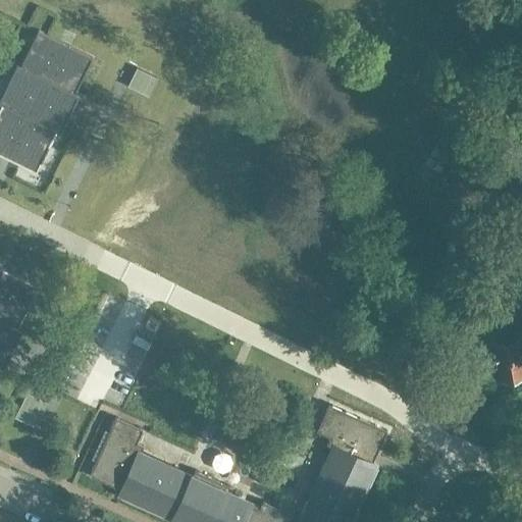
[(20,66),(19,66),(16,64),(0,97),(0,103),(1,104),(0,105),(0,154),(37,172),(57,132),(61,134),(80,95),(75,93),(93,58),(38,32),(20,66)]
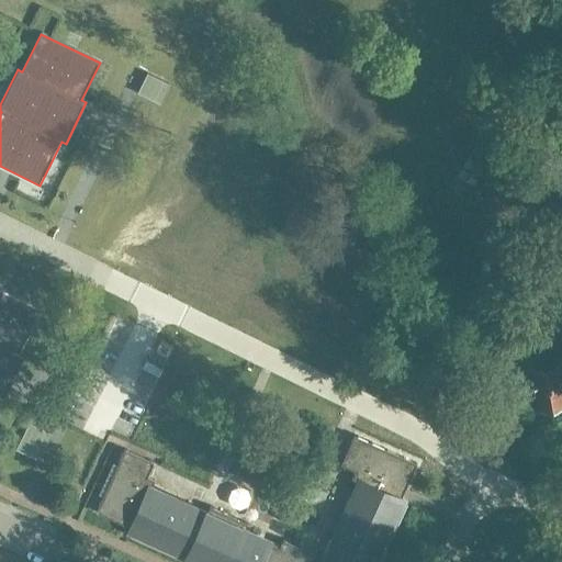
[(169,85),(147,75),(138,93),(160,104),(169,85)]
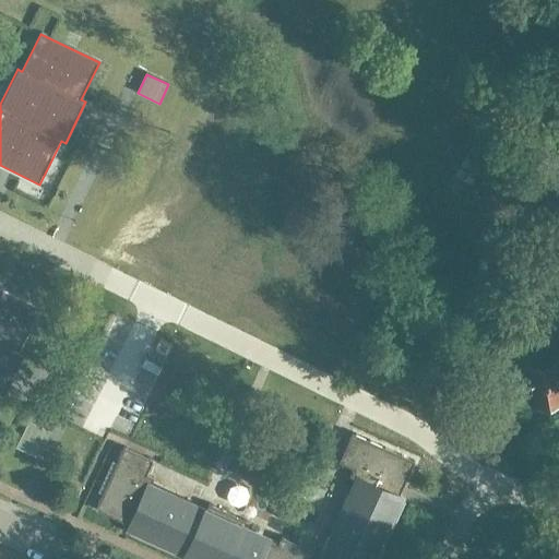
[(0,285),(0,392),(4,394),(24,354),(20,352),(35,321),(42,306),(24,298),(0,285)]
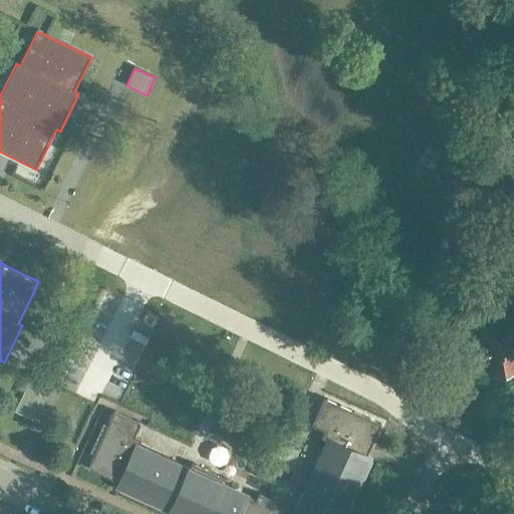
[(491,316),(476,318),(482,351),(487,350),(491,373),(513,368),(513,335),(513,330),(494,334),(491,316)]
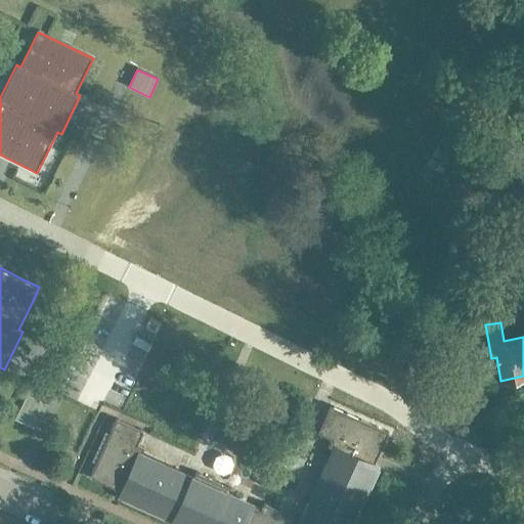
[(116,419),(89,477),(115,489),(123,492),(121,495),(184,523),(349,523),(376,467),(374,466),(377,457),(388,433),(330,406),(317,433),(331,439),(328,446),(335,449),(301,523),(291,523),(290,523),(293,517),(264,504),(261,510),(229,496),(232,489),(195,473),(192,479),(140,455),(143,448),(137,445),(143,431),(116,419)]
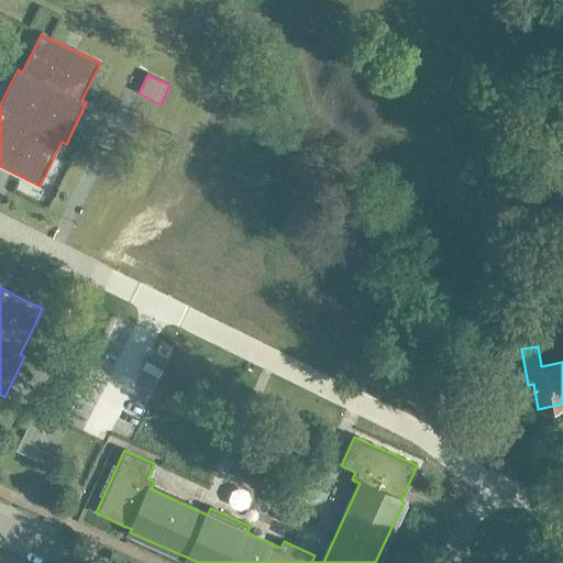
[(256,470),(232,459),(227,470),(251,481),(256,470)]
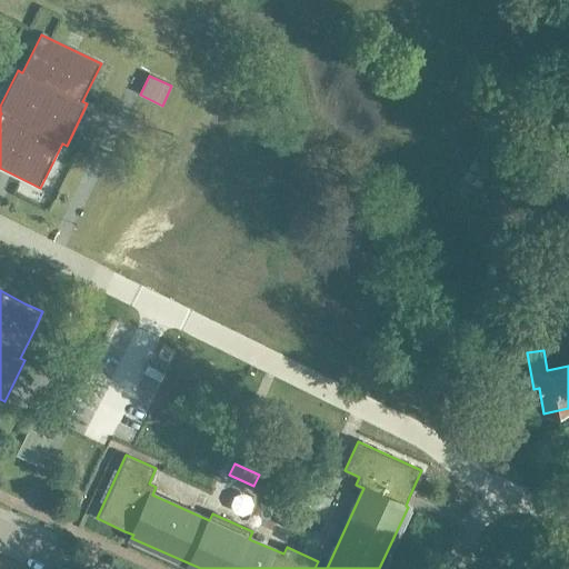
[(290,489),(286,500),(307,510),(311,499),(290,489)]
